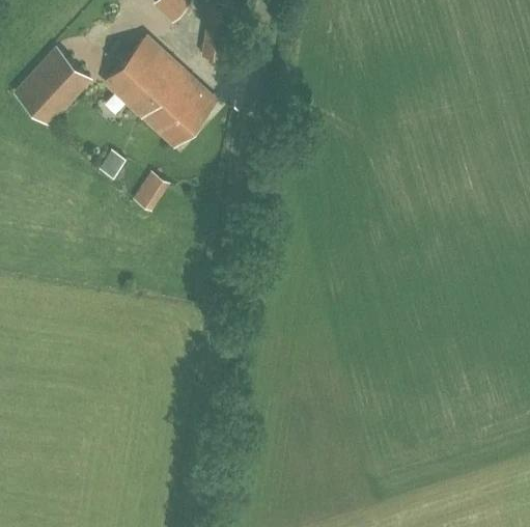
[(231,10),(206,8),(199,57),(224,61),(231,10)]
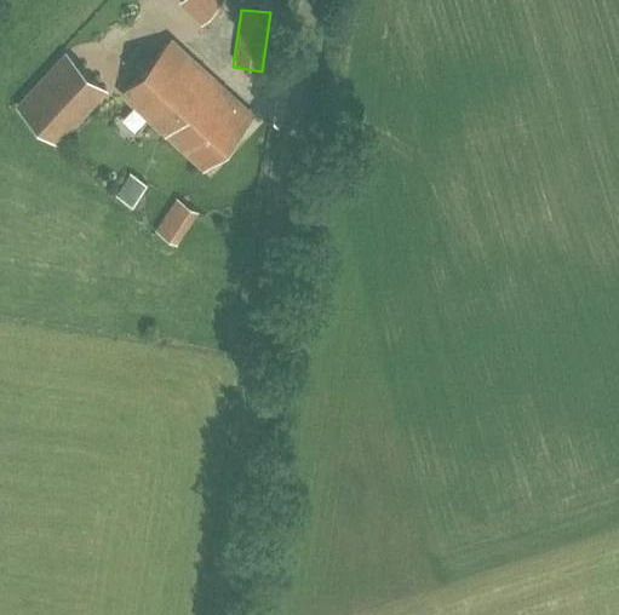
[(202,173),(252,119),(170,44),(120,98),(202,173)]
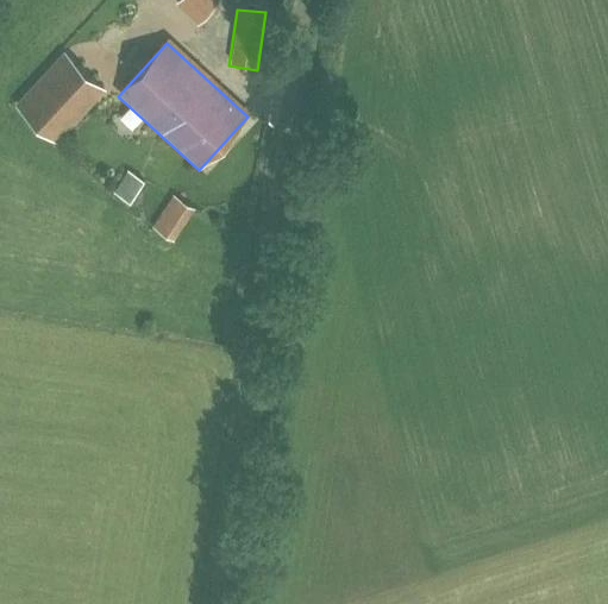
[(17,111),(56,146),(102,94),(63,60),(17,111)]
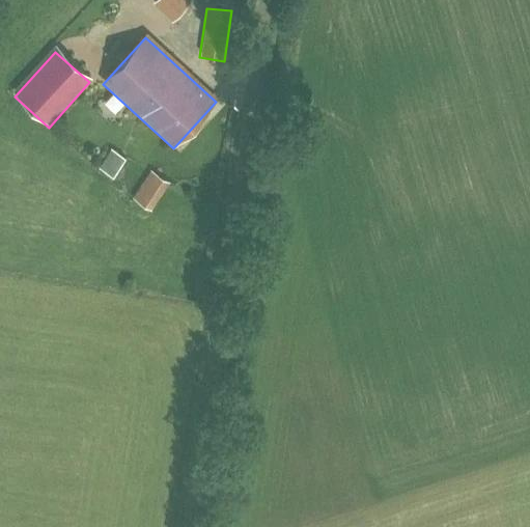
[(113,181),(126,161),(110,151),(99,170),(113,181)]
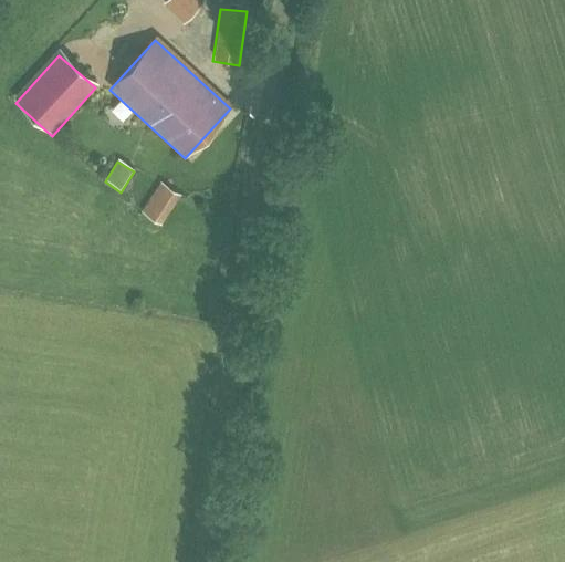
[(160,184),(140,214),(161,227),(181,197),(160,184)]
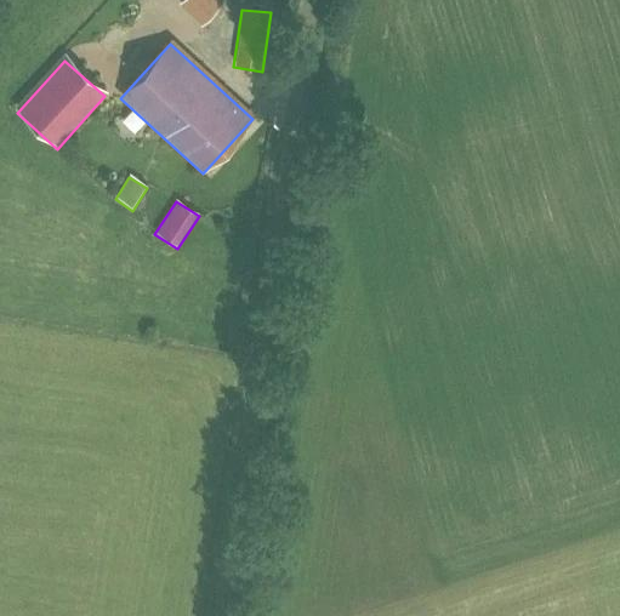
[(229,291),(242,292),(244,269),(233,268),(229,291)]
